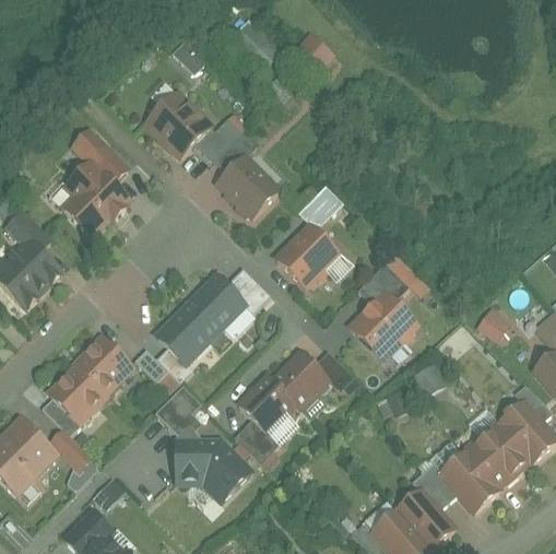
[(267,66),(281,50),(248,20),(234,35),(267,66)]
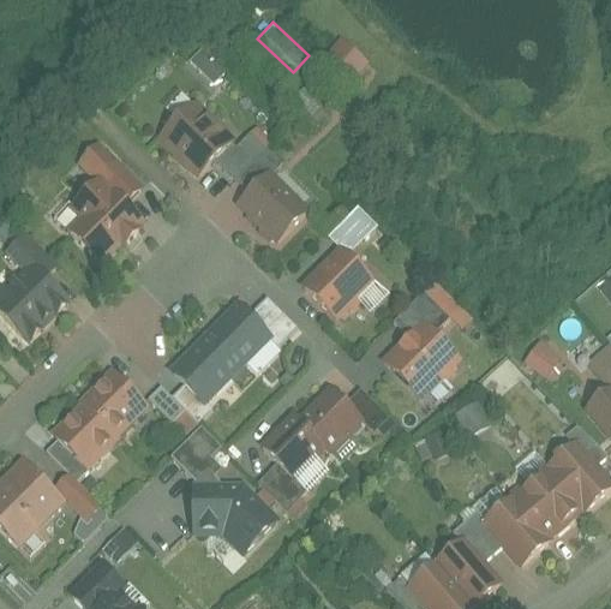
[(354,75),(370,57),(341,33),(325,49),(354,75)]
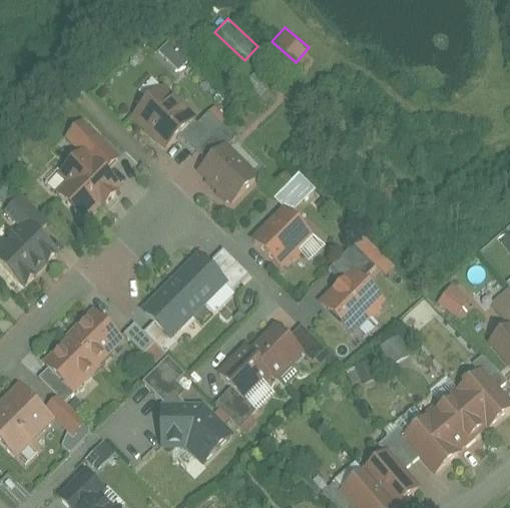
[(178,67),(187,58),(166,38),(157,47),(178,67)]
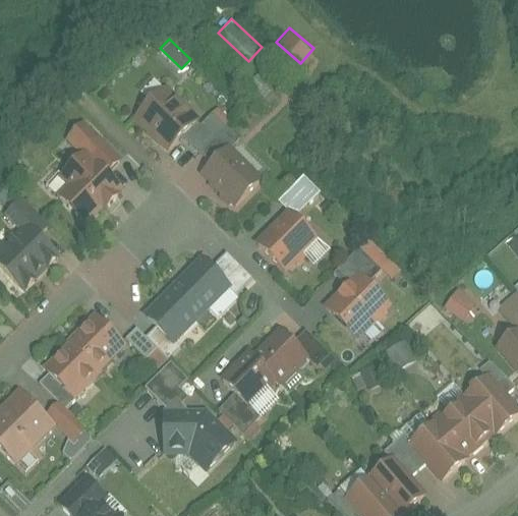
[(267,99),(277,90),(259,68),(248,77),(267,99)]
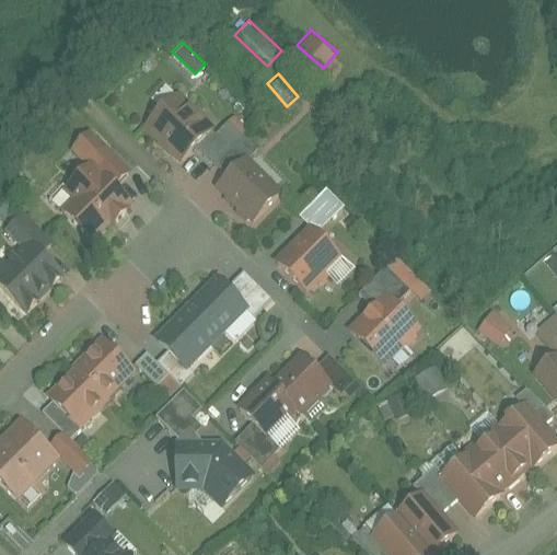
[(173,90),(142,118),(175,152),(190,139),(206,124),(173,90)]
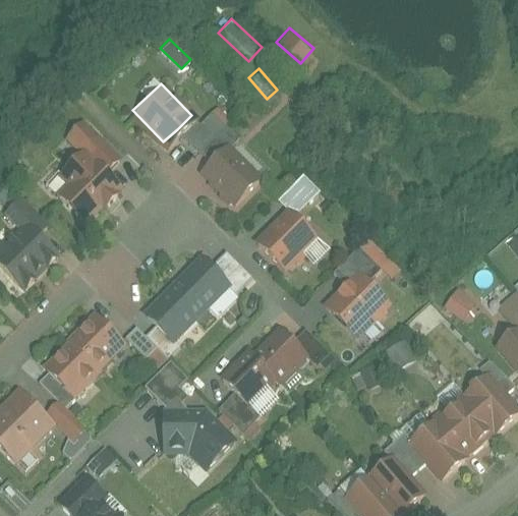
[(191,115),(177,129),(192,146),(219,119),(225,113),(214,103),(196,120),(191,115)]
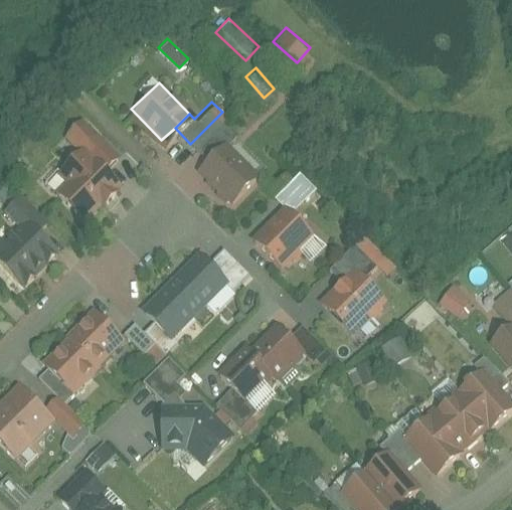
[(216,118),(190,144),(203,157),(221,141),(230,132),(216,118)]
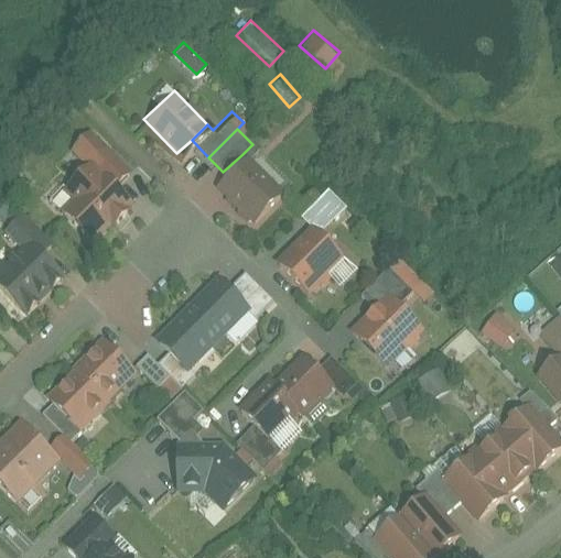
[(92,160),(111,178),(123,166),(88,131),(73,148),(88,163),(92,160)]
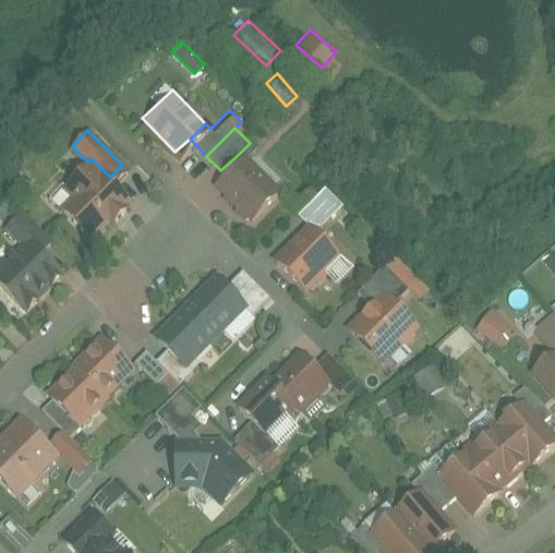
[(277,192),(240,153),(220,170),(212,180),(249,219),(277,192)]
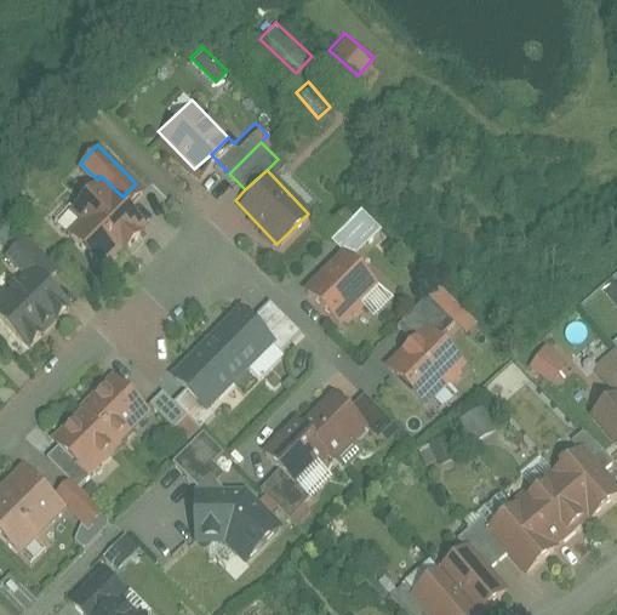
[(83,217),(70,228),(106,263),(147,222),(123,197),(101,176),(97,180),(70,205),(83,217)]
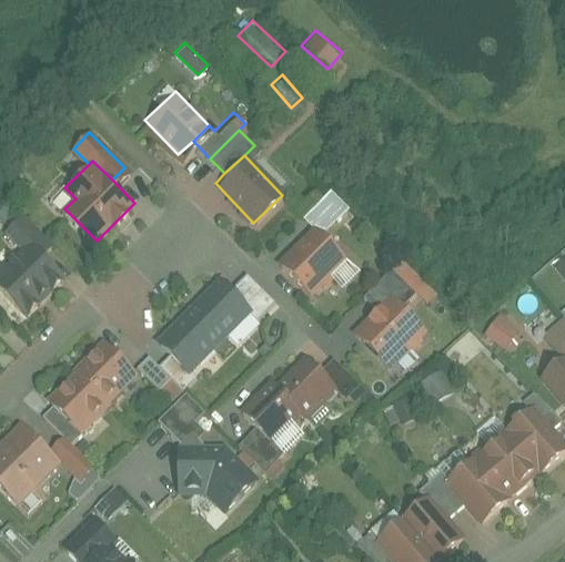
[(315,225),(323,233),(350,206),(331,187),(304,214),(315,225)]
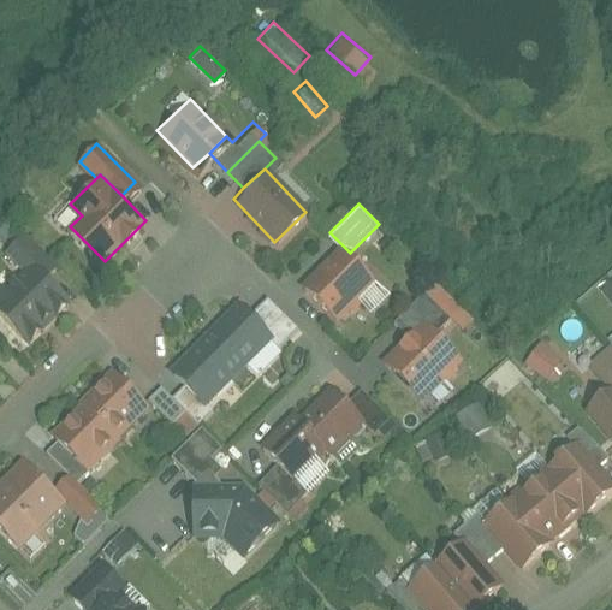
[(4,248),(19,264),(25,258),(36,270),(48,258),(22,231),(4,248)]
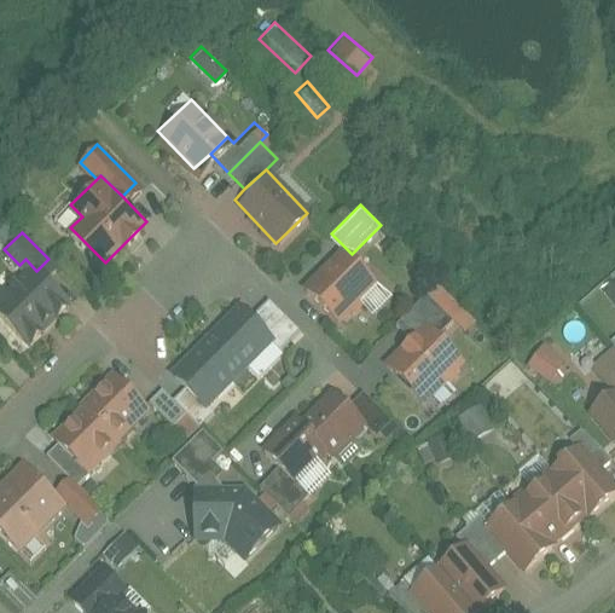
[(343,246),(302,287),(337,321),(378,279),(352,254),(343,246)]
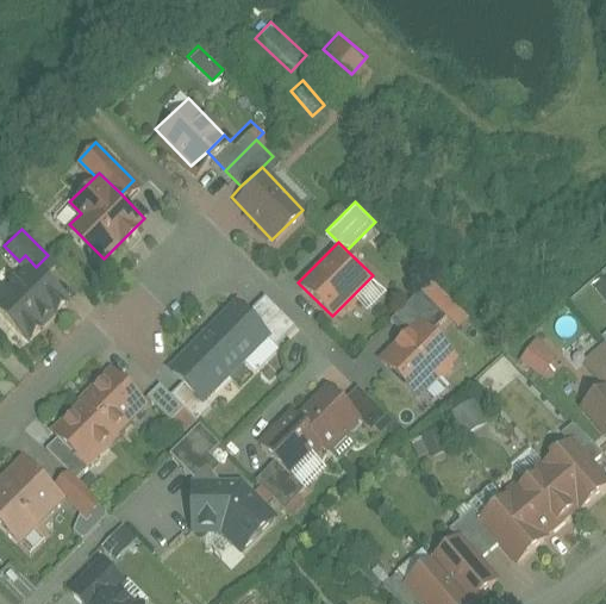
[(19,261),(0,279),(0,305),(29,335),(67,298),(36,267),(25,255),(19,261)]
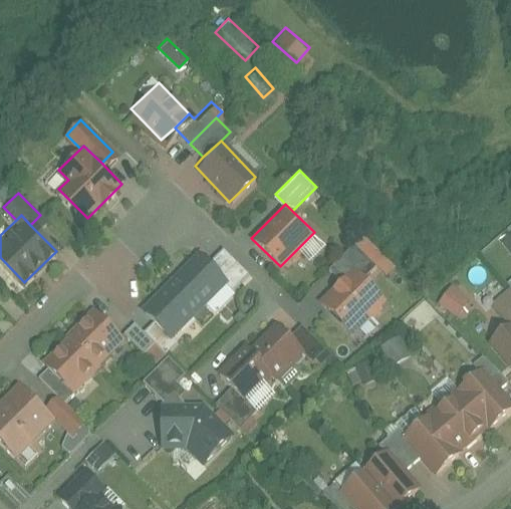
[(330,265),(344,278),(352,270),(359,276),(384,253),(362,233),(330,265)]
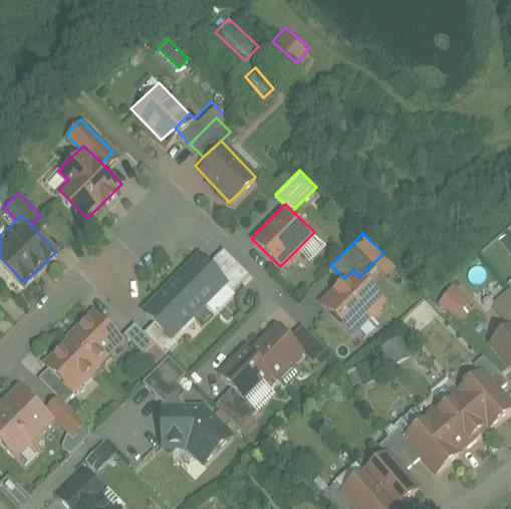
[(222,246),(208,261),(224,278),(233,287),(247,272),(222,246)]
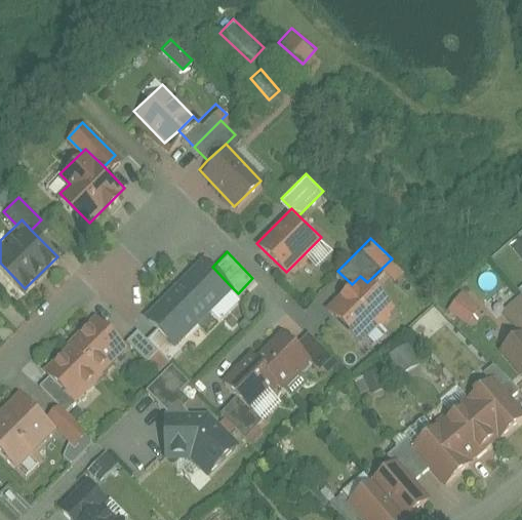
[(162,295),(145,312),(157,324),(172,340),(229,284),(212,267),(202,256),(188,270),(162,295)]
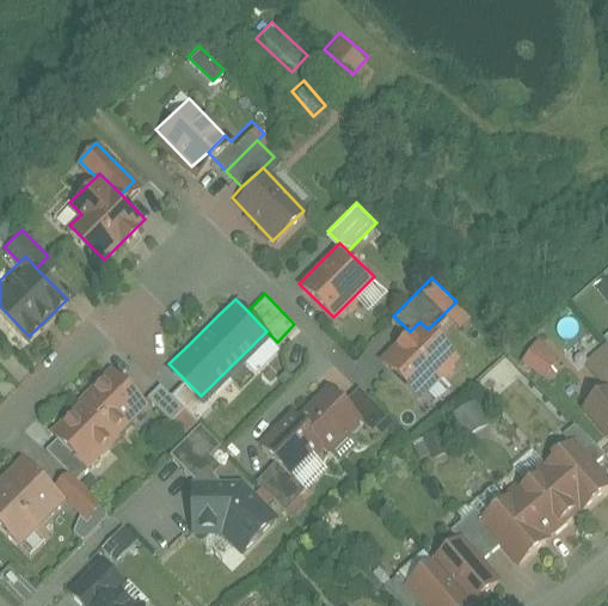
[(410,331),(382,356),(416,391),(453,356),(428,329),(419,322),(410,331)]
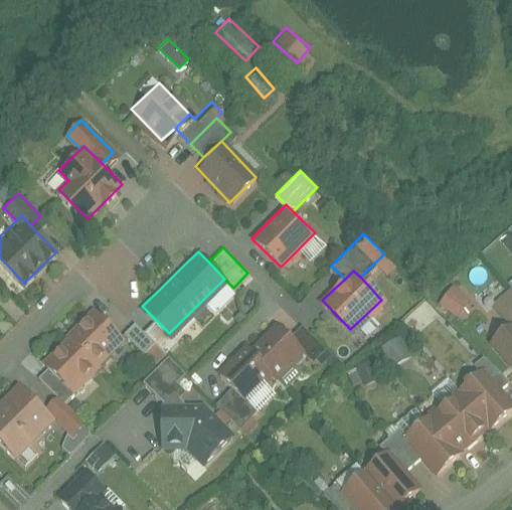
[(458,314),(471,296),(453,282),(440,300),(458,314)]
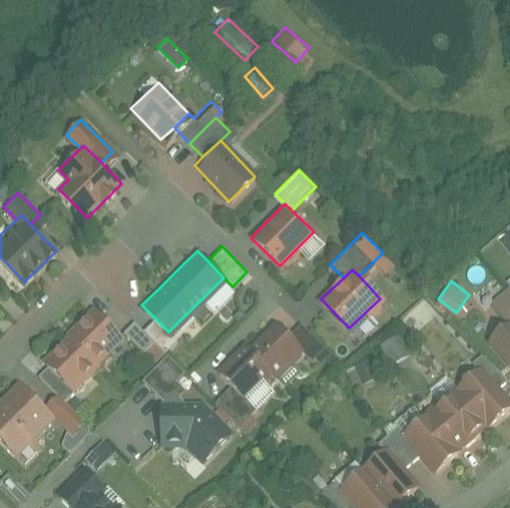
[(93,305),(68,331),(70,333),(99,362),(125,336),(93,305)]
